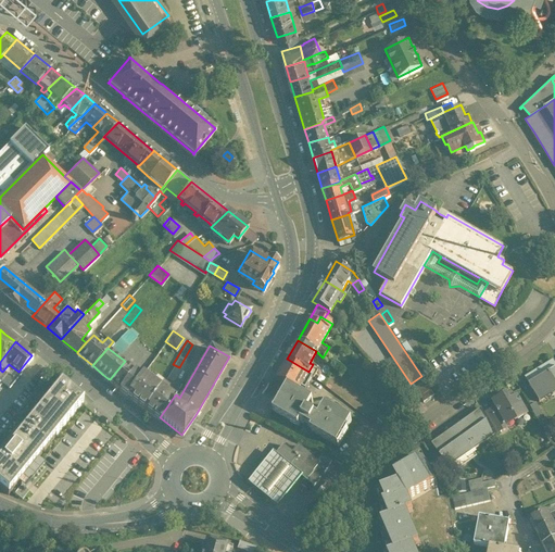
[(554,361),(552,356),(525,374),(529,381),(528,383),(539,399),(554,389),(554,379),(550,372),(551,372),(550,369),(554,365),(554,361)]
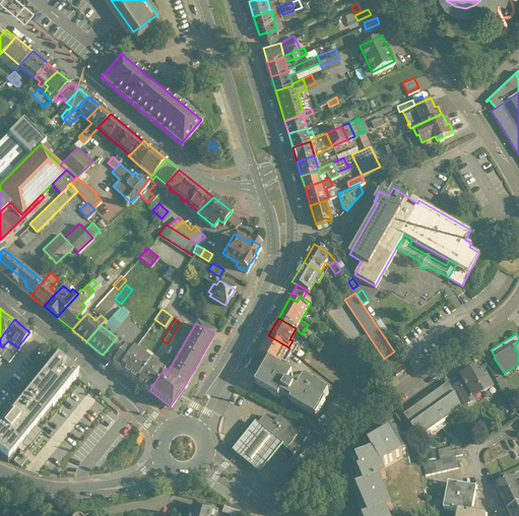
[(288,347),(268,335),(267,338),(266,337),(264,342),(258,352),(269,360),(278,365),(281,360),(285,362),(292,349),(288,347)]
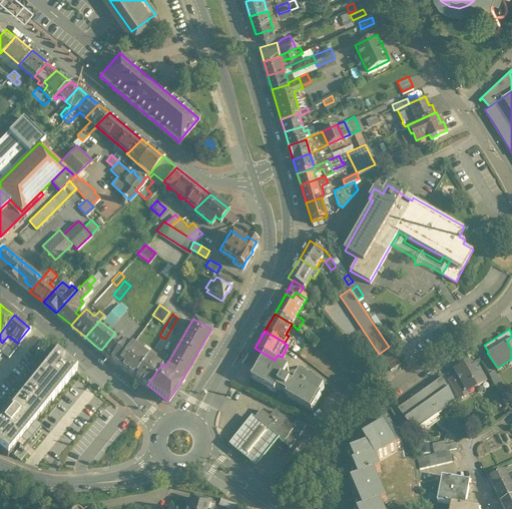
[(129,345),(115,333),(101,350),(116,362),(129,345)]
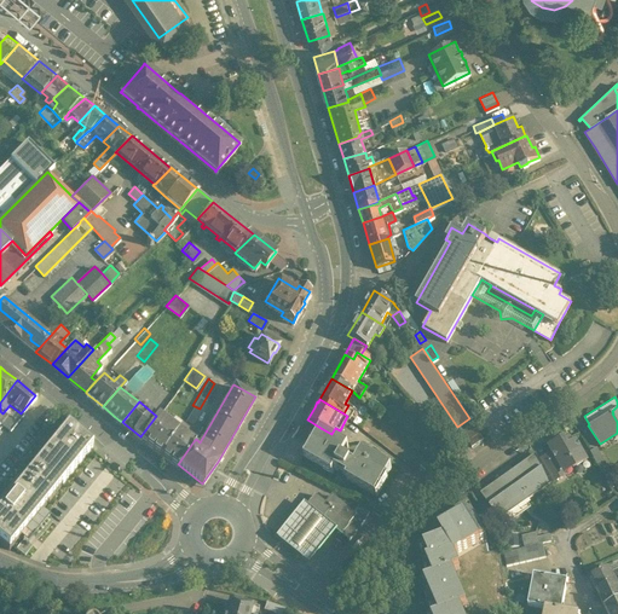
[(156,416),(140,436),(161,452),(178,429),(157,413),(156,416)]
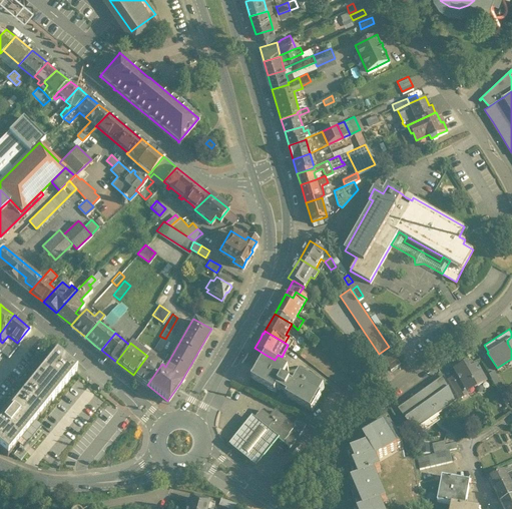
[(55,352),(0,420),(0,447),(7,453),(19,439),(36,418),(76,369),(55,352)]
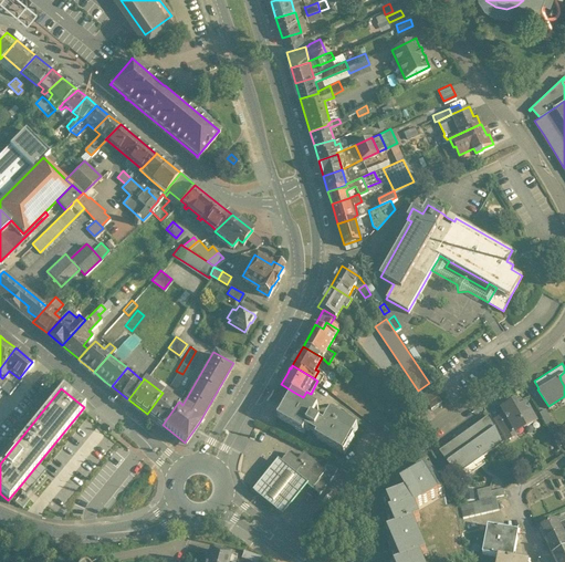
[(357,426),(331,410),(323,423),(312,416),(317,406),(303,397),(293,392),(278,417),(303,432),(305,427),(317,435),(315,437),(342,453),(357,426)]
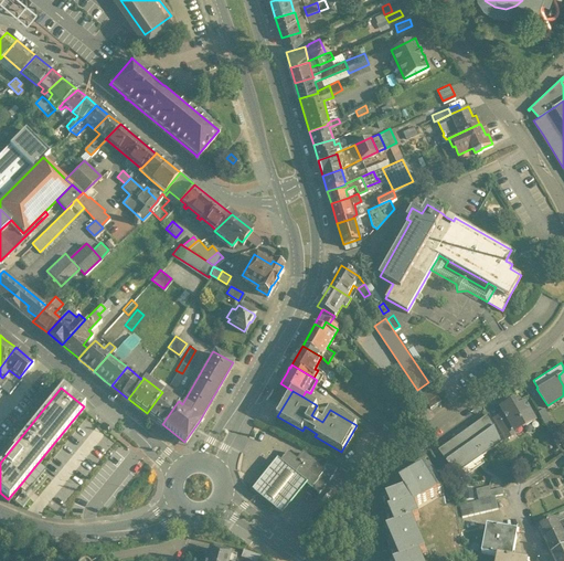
[(422,395),(425,403),(437,399),(435,391),(422,395)]
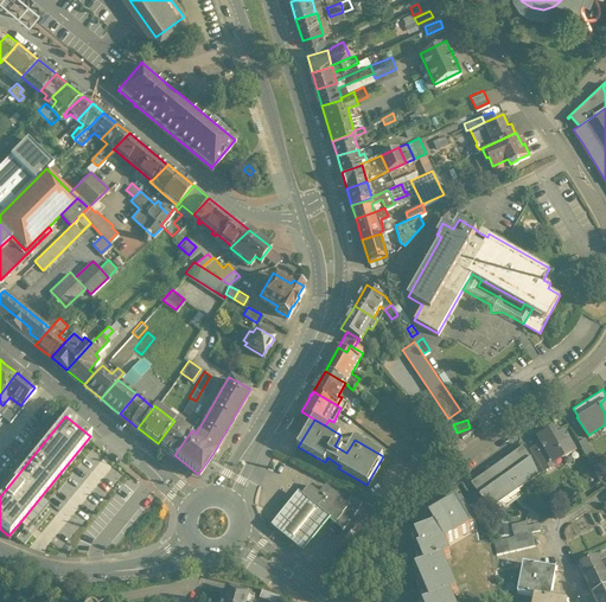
[(174,421),(158,443),(174,455),(190,433),(174,421)]
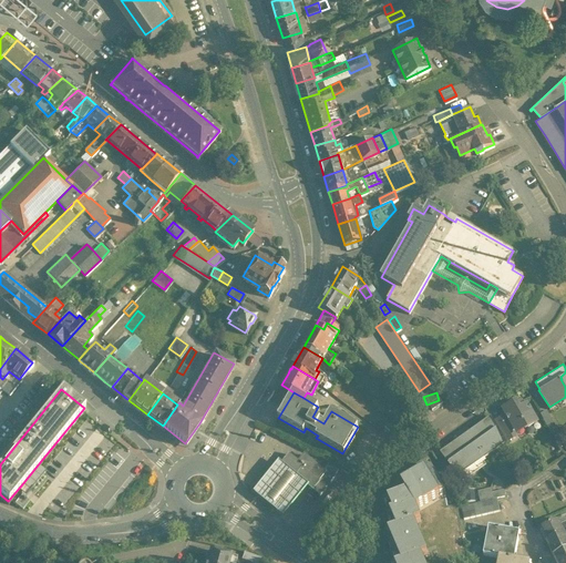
[(515,398),(510,401),(510,402),(502,407),(505,411),(514,428),(523,422),(524,426),(536,419),(526,402),(523,403),(520,397),(515,399),(515,398)]
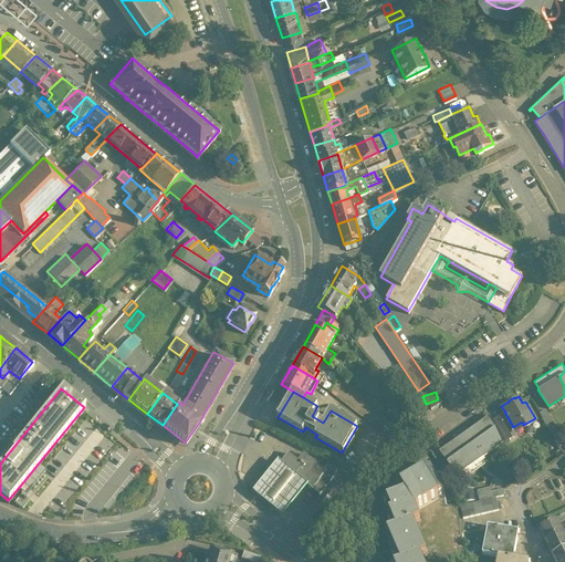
[(552,419),(545,407),(539,410),(546,423),(552,419)]
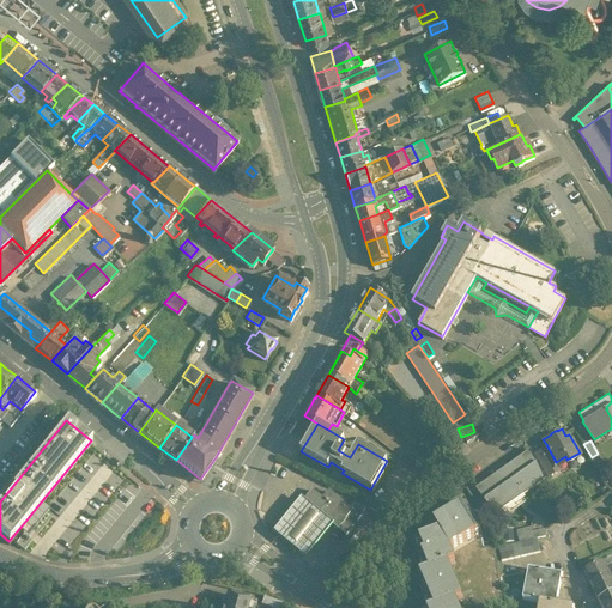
[(556,462),(546,444),(534,451),(547,474),(553,470),(551,464),(556,462)]
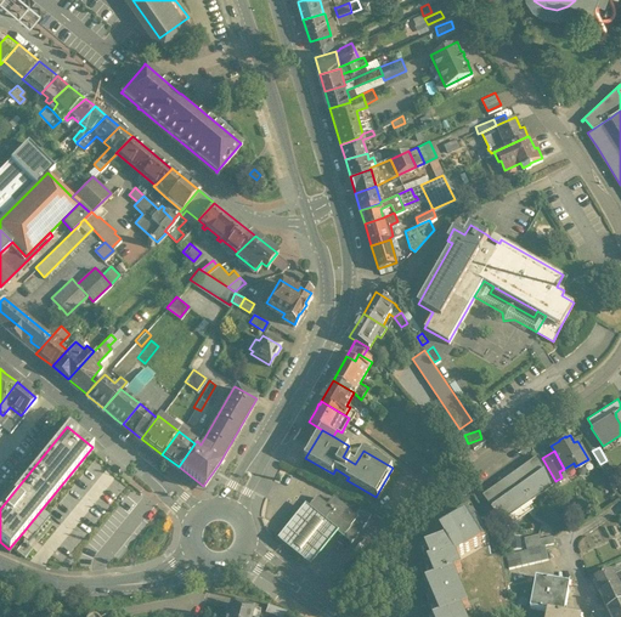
[(538,456),(484,493),(492,505),(491,507),(492,509),(494,508),(502,519),(553,484),(538,456)]
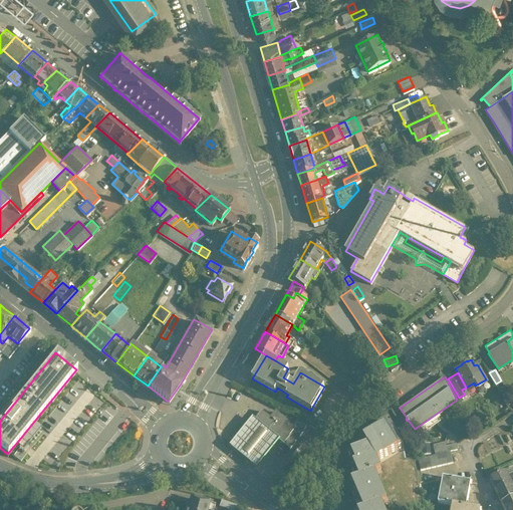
[(293,426),(274,410),(269,416),(260,409),(253,417),(278,437),(282,440),(293,426)]
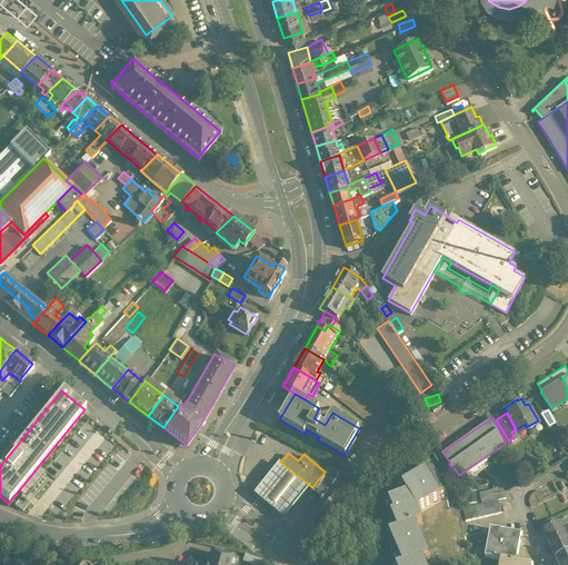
[(308,484),(280,462),(278,459),(252,492),(282,515),(308,484)]
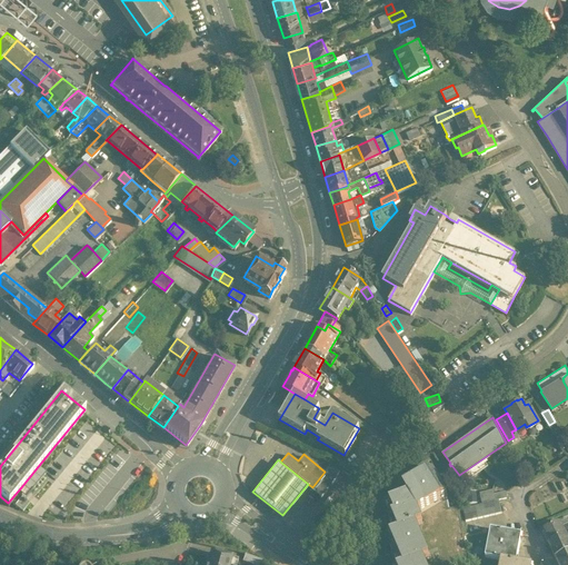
[(328,468),(325,472),(312,487),(320,494),(336,474),(328,468)]
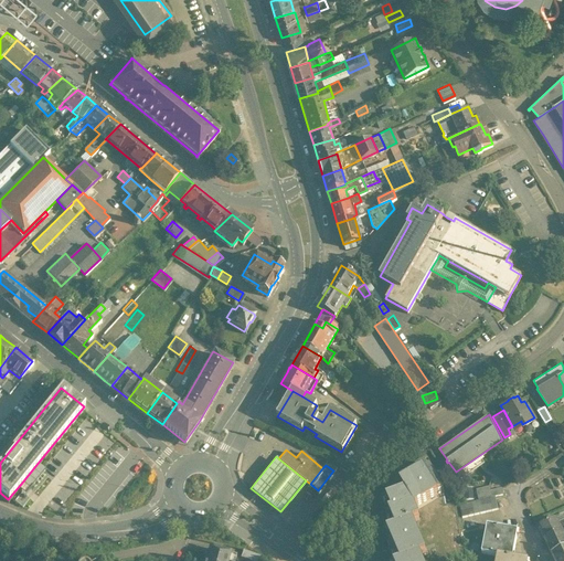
[(419,466),(406,474),(407,477),(400,482),(405,490),(414,506),(443,488),(429,465),(422,469),(419,466)]
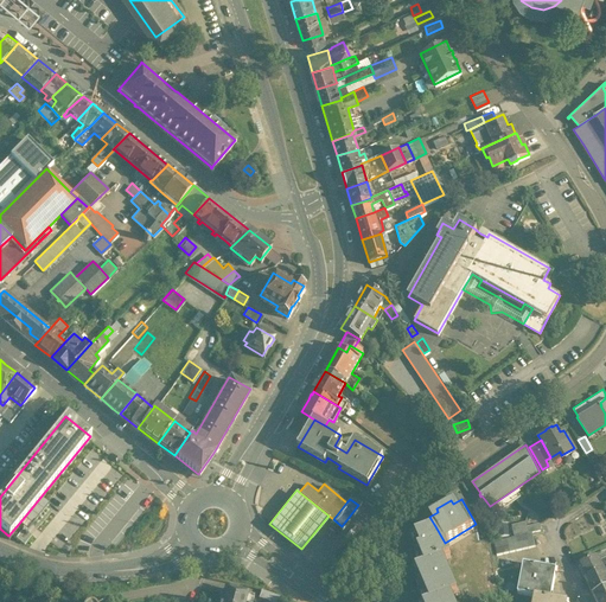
[(525,518),(510,522),(512,533),(531,530),(540,527),(538,522),(527,524),(525,518)]
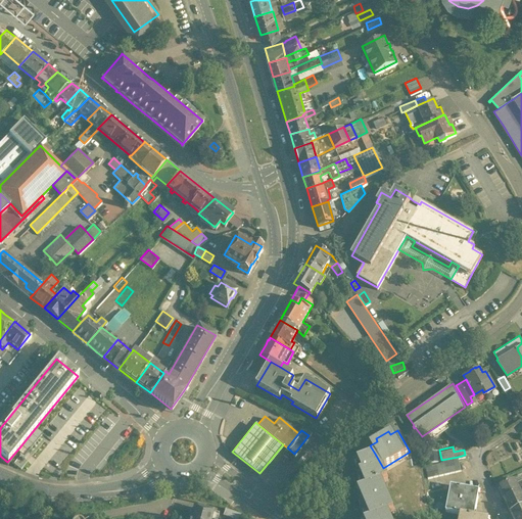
[(375,454),(358,461),(361,469),(358,470),(359,473),(357,474),(360,481),(363,479),(366,487),(381,481),(387,478),(383,468),(375,454)]
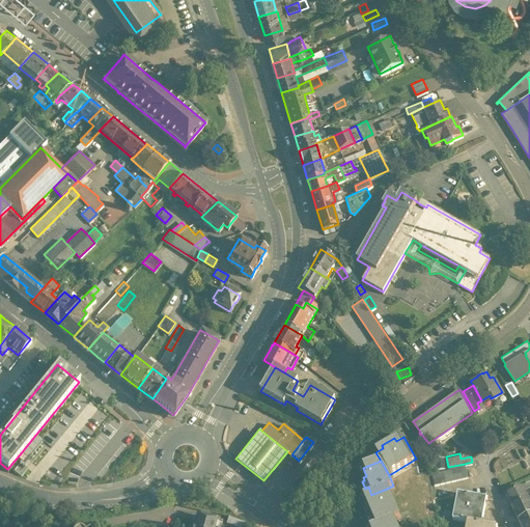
[(448,467),(430,471),(433,482),(467,475),(465,464),(448,467)]
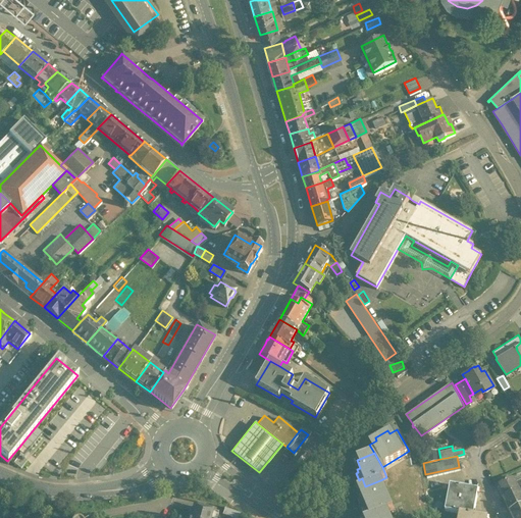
[(513,476),(497,483),(503,496),(520,486),(520,477),(515,480),(513,476)]
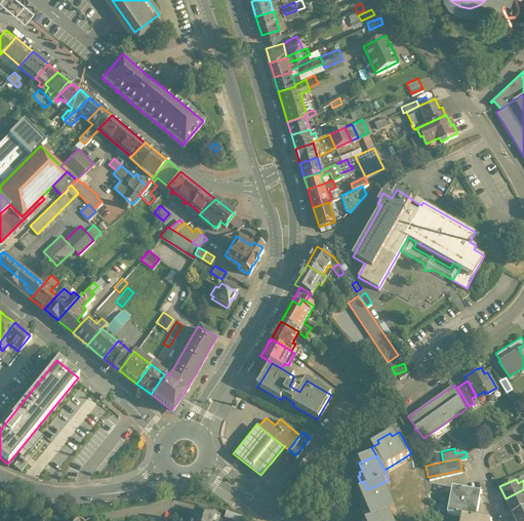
[(367,489),(359,492),(362,499),(359,502),(365,515),(368,514),(370,520),(371,520),(390,514),(395,512),(383,483),(367,489)]
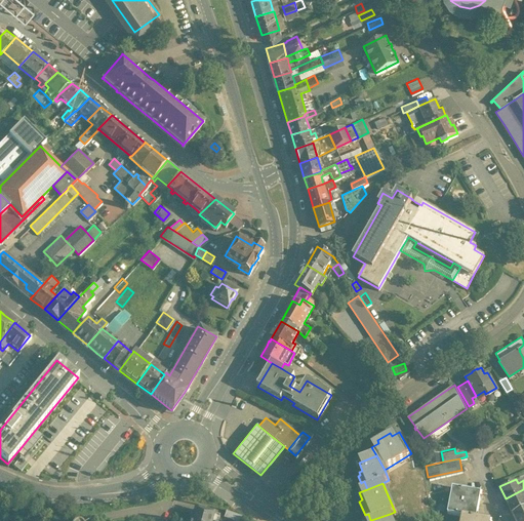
[(469,488),(452,485),(447,512),(461,514),(464,514),(469,488)]
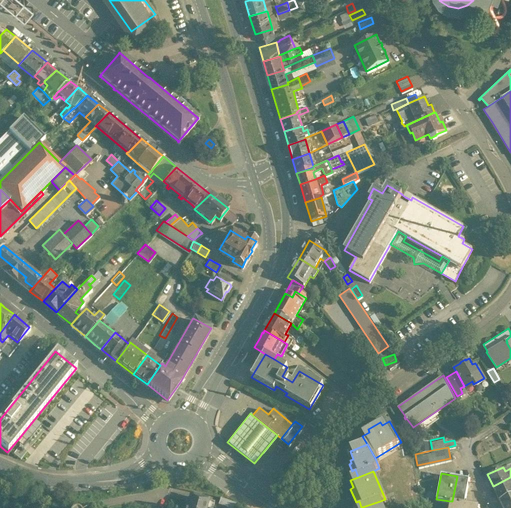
[(510,477),(493,486),(499,500),(510,494),(510,477)]
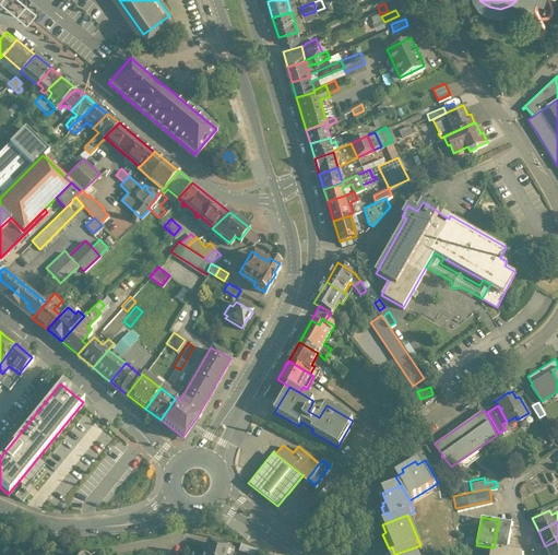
[(557,554),(557,540),(545,546),(548,554),(557,554)]
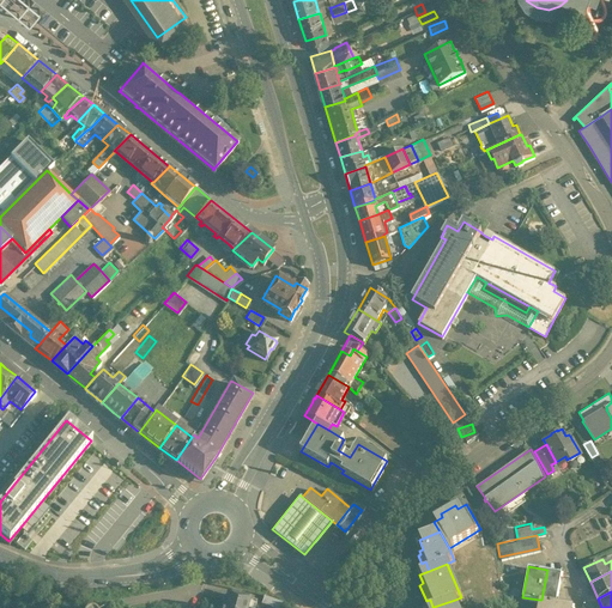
[(253,607),(255,600),(226,593),(225,597),(222,596),(220,600),(223,601),(220,607),(244,607),(246,607),(252,607),(253,607)]
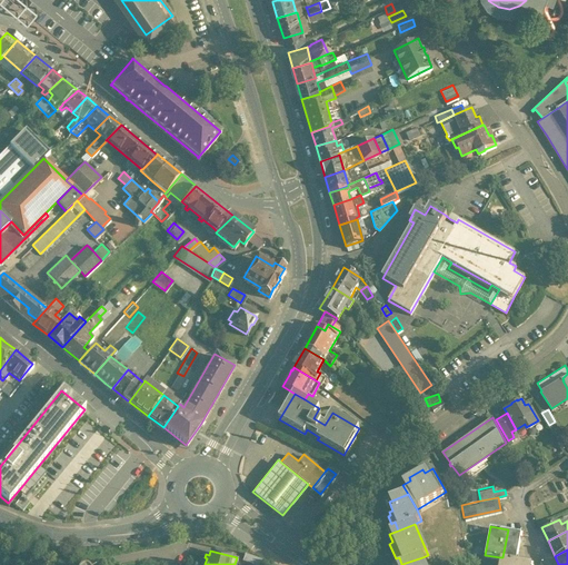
[(261,556),(245,551),(241,558),(258,564),(261,556)]
